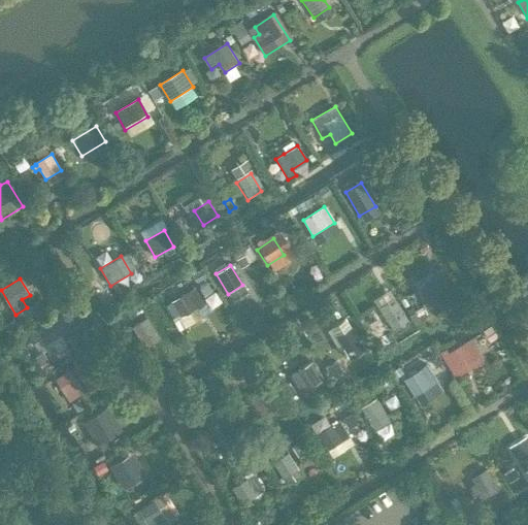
[(455,304),(450,297),(438,279),(418,291),(433,317),(455,304)]
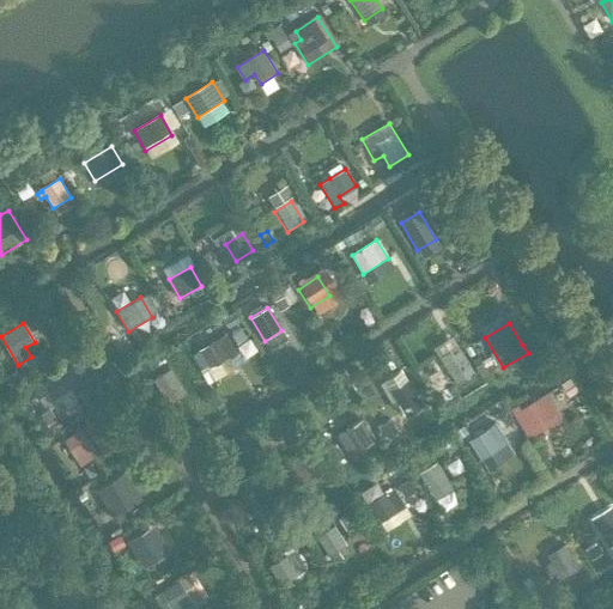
[(230,360),(238,355),(226,335),(214,342),(200,351),(218,381),(236,370),(230,360)]
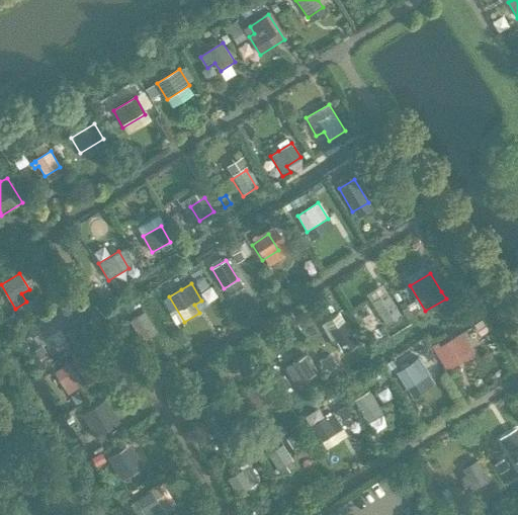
[(403,316),(383,285),(366,295),(376,311),(385,326),(403,316)]
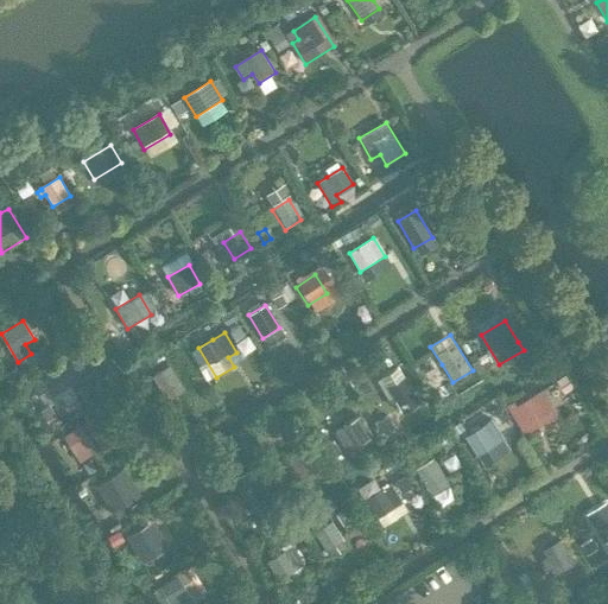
[(185,390),(170,364),(151,376),(166,402),(185,390)]
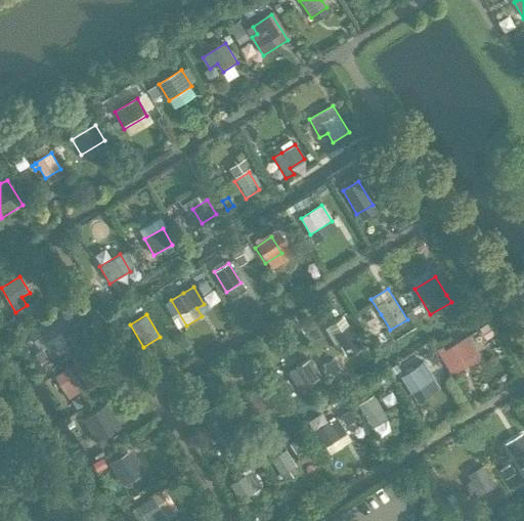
[(60,336),(49,318),(29,331),(39,349),(60,336)]
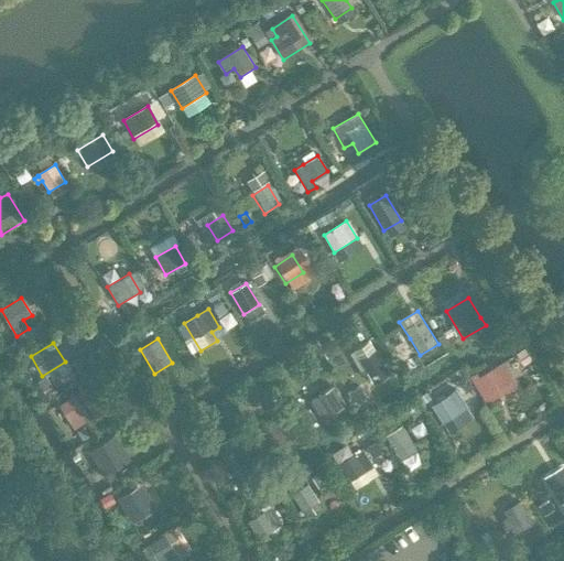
[(376,351),(358,360),(365,371),(360,374),(365,380),(369,378),(373,385),(390,375),(376,351)]
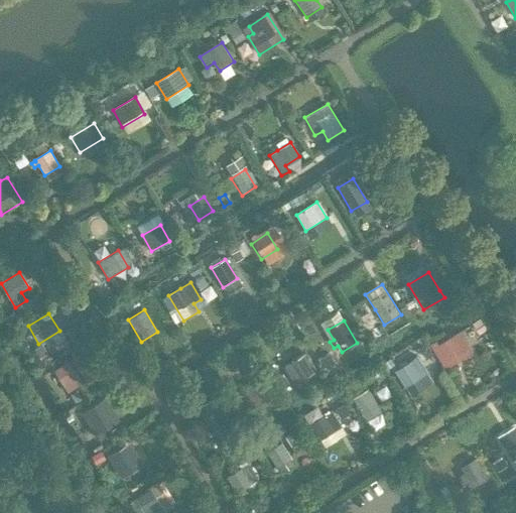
[(474,353),(461,331),(437,345),(435,341),(430,345),(445,370),(474,353)]
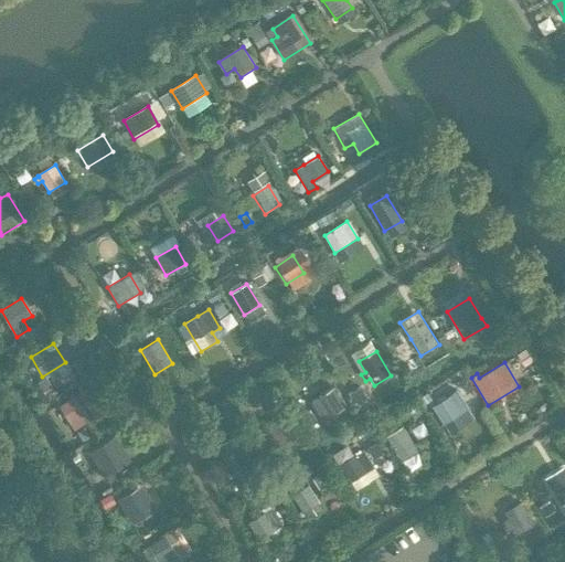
[(102,413),(86,388),(59,406),(74,431),(102,413)]
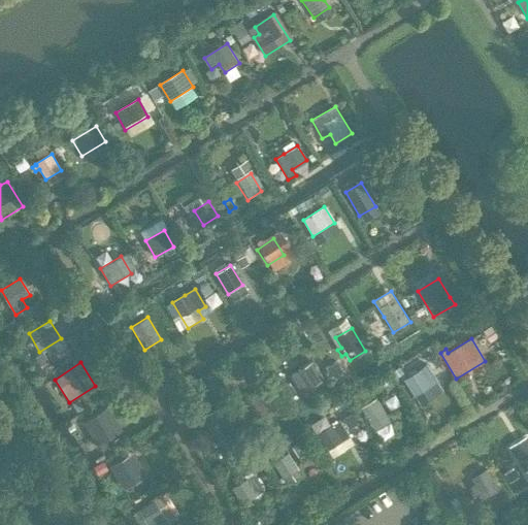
[(321,378),(311,363),(297,372),(306,387),(321,378)]
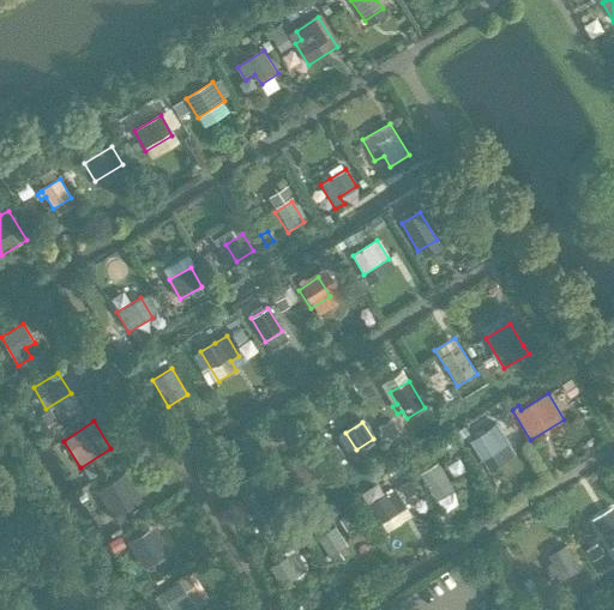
[(510,446),(498,427),(471,442),(482,461),(510,446)]
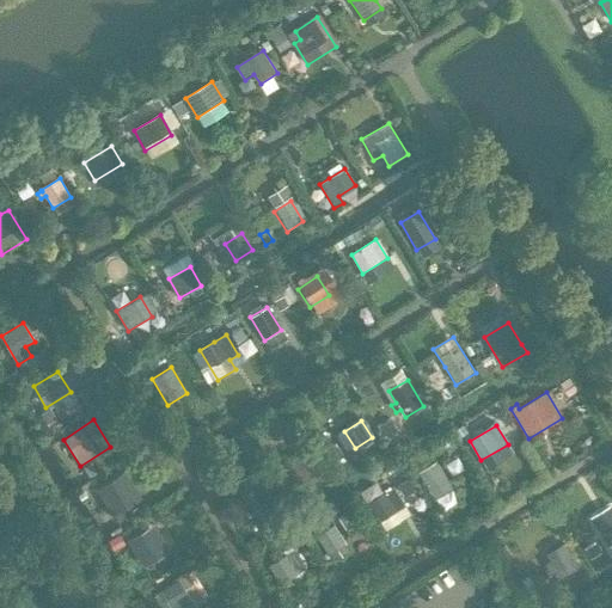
[(322,472),(310,453),(294,462),(305,481),(322,472)]
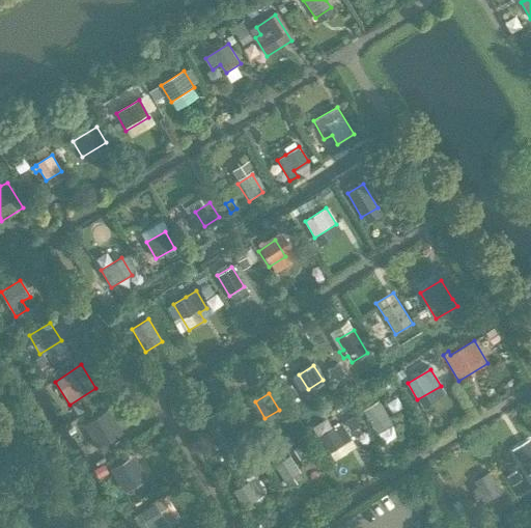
[(393,425),(379,401),(363,411),(378,435),(393,425)]
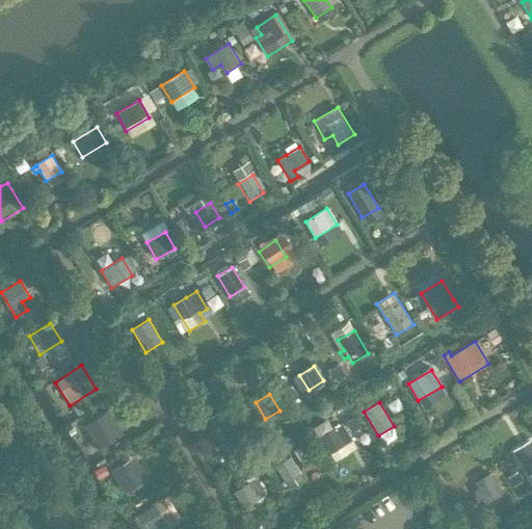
[(222,415),(209,424),(221,445),(236,435),(222,415)]
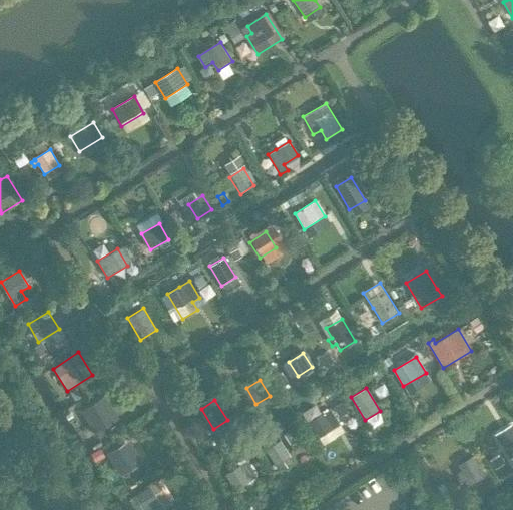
[(97,402),(83,411),(96,431),(109,423),(97,402)]
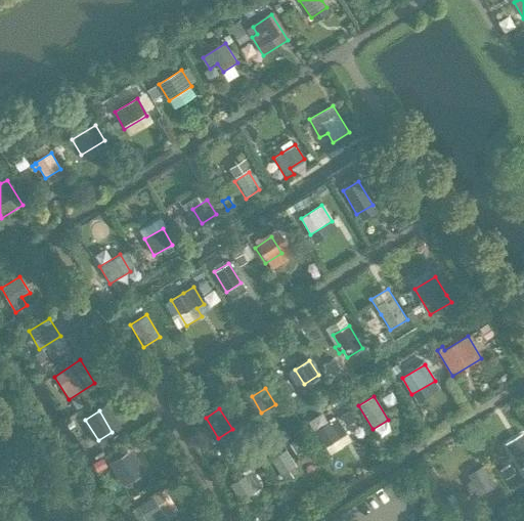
[(340,438),(347,434),(338,419),(315,433),(324,448),(340,438)]
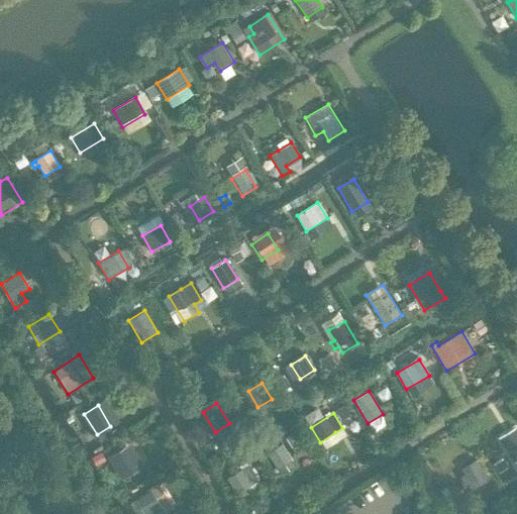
[(516,461),(516,433),(501,443),(514,464),(516,461)]
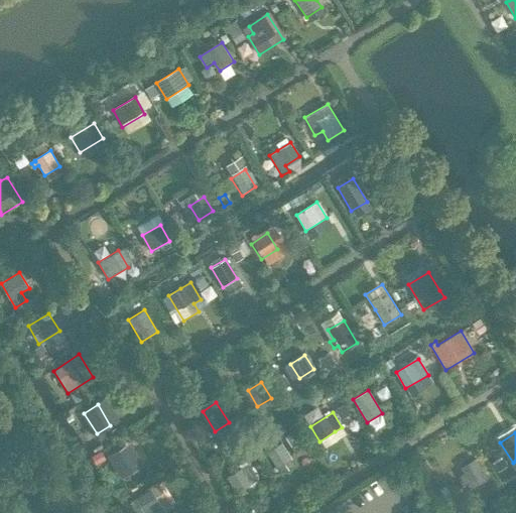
[(292,459),(283,442),(267,453),(276,468),(292,459)]
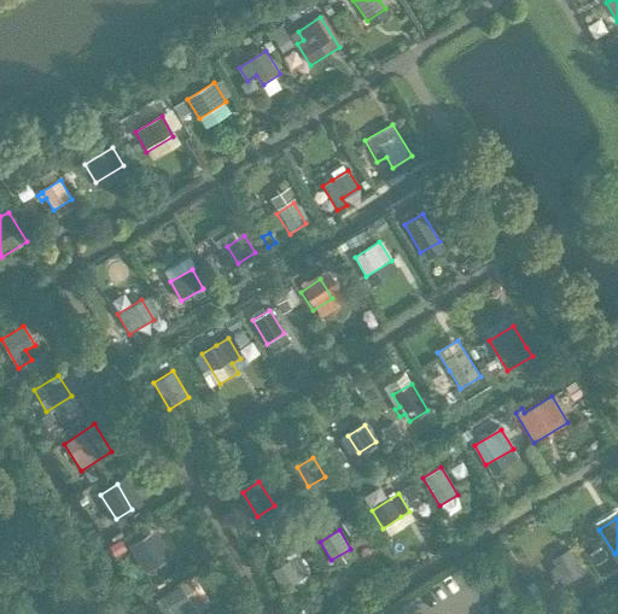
[(143,544),(127,554),(141,579),(158,568),(143,544)]
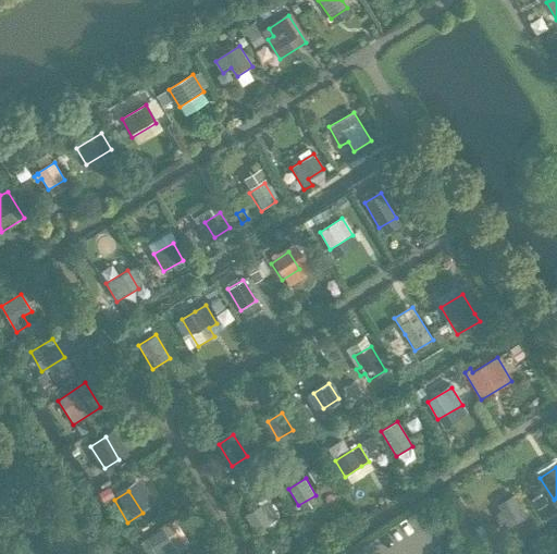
[(525,519),(512,497),(498,506),(502,513),(497,515),(507,530),(525,519)]
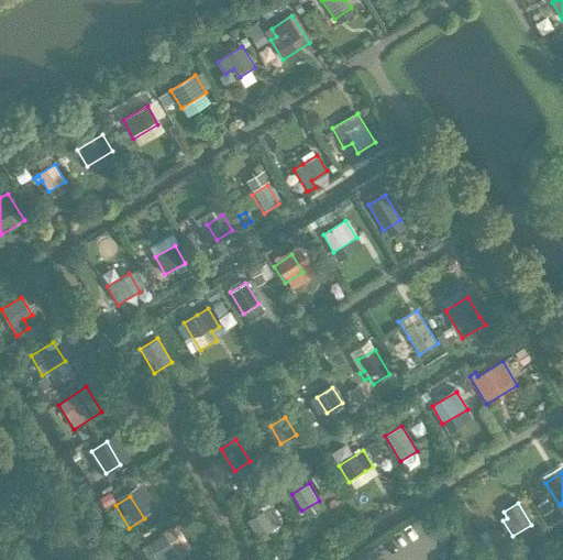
[(272,528),(262,514),(247,523),(256,538),(272,528)]
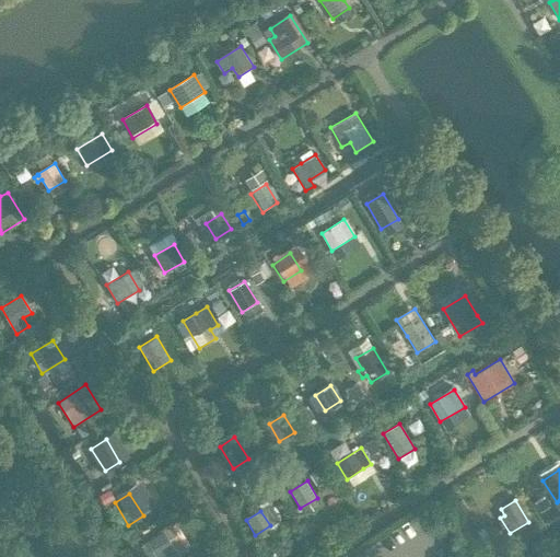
[(176,556),(178,555),(164,531),(142,545),(149,556),(176,556)]
